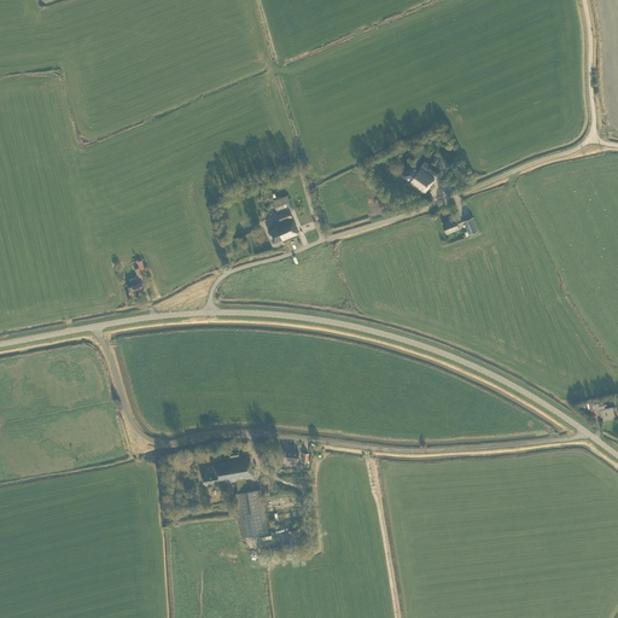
[(427,170),(436,176),(441,170),(431,164),(427,170)]
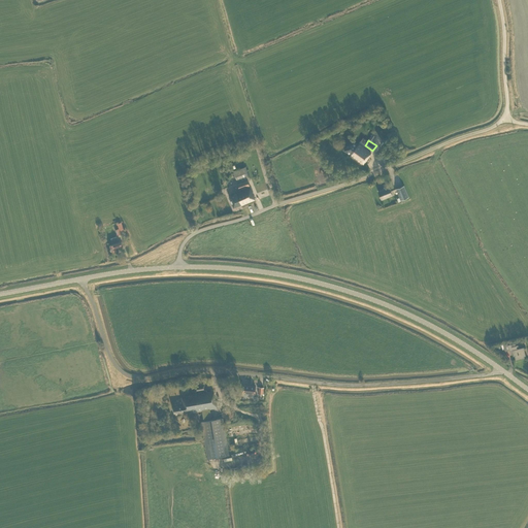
[(351,155),(350,157),(363,166),(371,153),(359,144),(357,145),(352,142),(345,151),(351,155)]
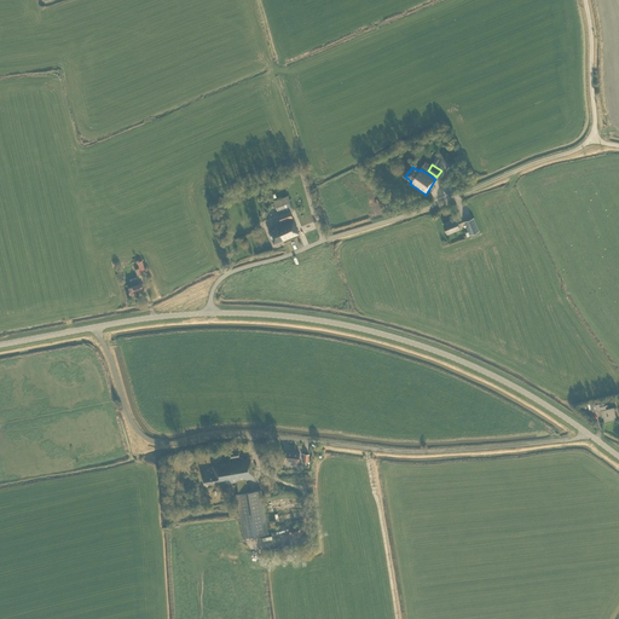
[(289,209),(293,208),(288,195),(273,201),(278,214),(289,209)]
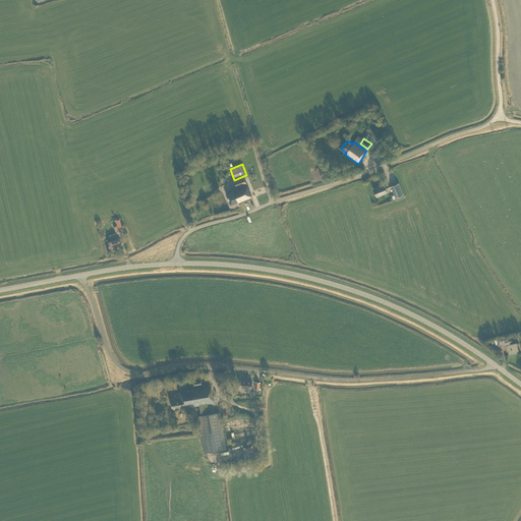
[(252,198),(245,179),(244,177),(235,180),(237,187),(233,189),(233,191),(226,194),(231,205),(238,203),(238,204),(252,198)]
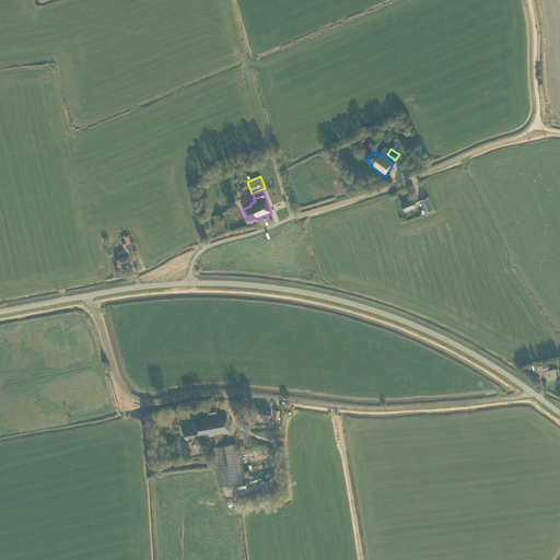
[(429,197),(420,200),(426,213),(433,209),(429,197)]
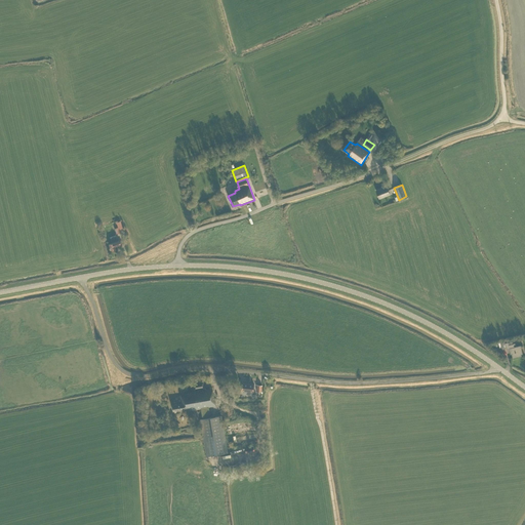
[(390,195),(387,186),(376,191),(379,199),(390,195)]
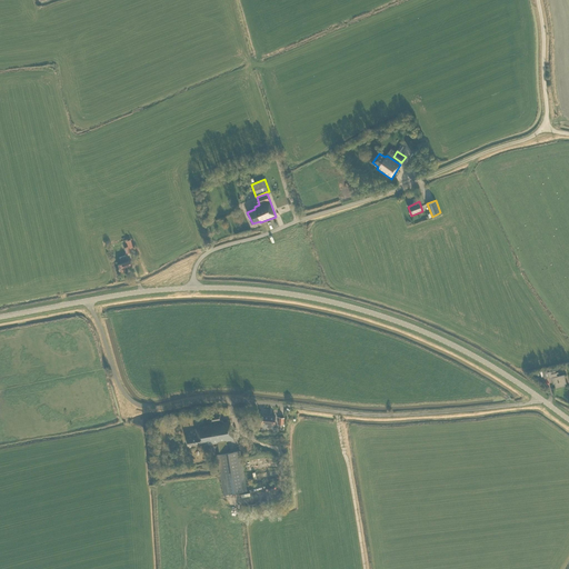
[(128,261),(126,255),(119,257),(121,263),(118,265),(121,272),(126,271),(125,268),(131,266),(129,260),(128,261)]
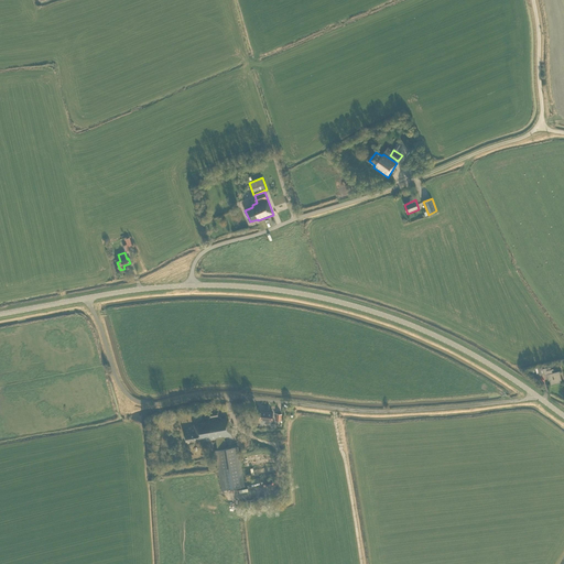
[(542,368),(543,375),(548,373),(549,380),(550,380),(551,384),(560,382),(560,380),(562,380),(560,371),(553,372),(552,369),(546,370),(546,368),(542,368)]
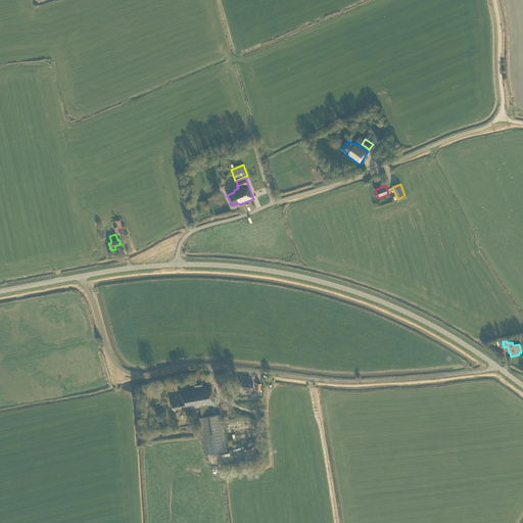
[(204,388),(202,379),(192,381),(193,390),(180,393),(182,402),(172,403),(173,410),(187,407),(188,409),(200,407),(202,417),(199,418),(205,455),(228,450),(221,414),(209,416),(207,406),(215,405),(211,387),(204,388)]
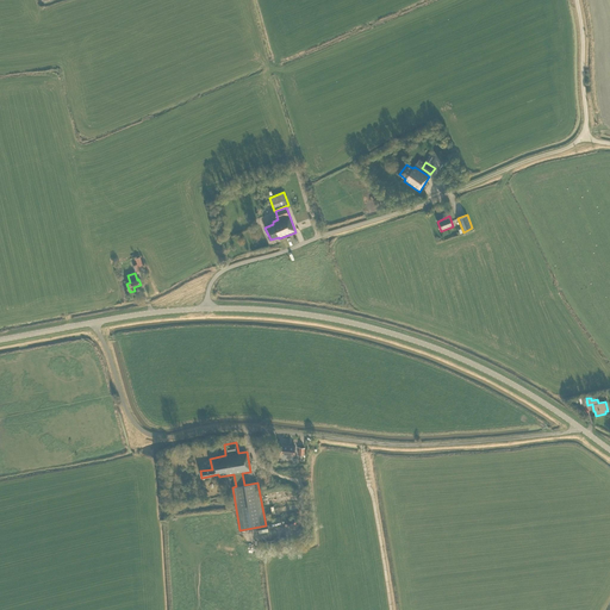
[(293,455),(294,455),(296,447),(282,446),(281,454),(285,454),(284,458),(293,459),(293,455)]
